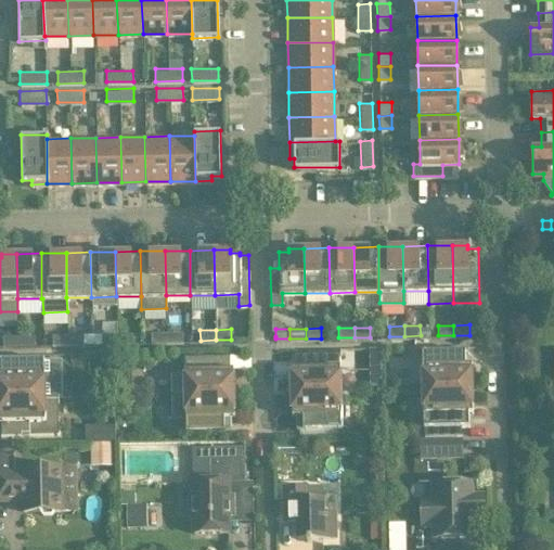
[(166,341),(166,331),(151,331),(151,342),(166,341)]
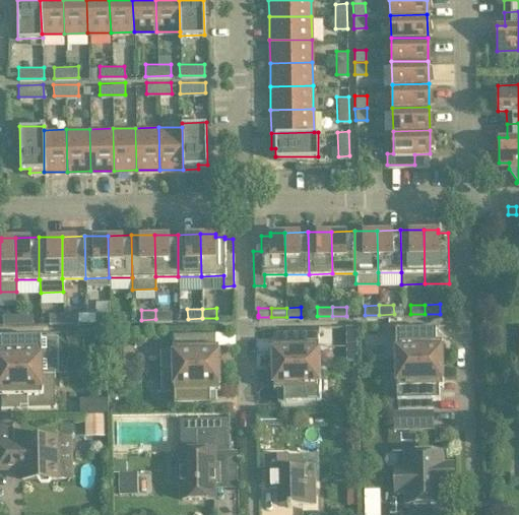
[(171,310),(155,310),(155,319),(171,319),(171,310)]
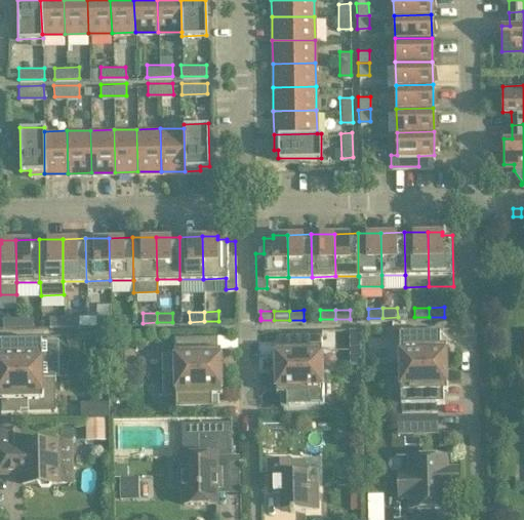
[(87,314),(64,315),(64,324),(87,323),(87,314)]
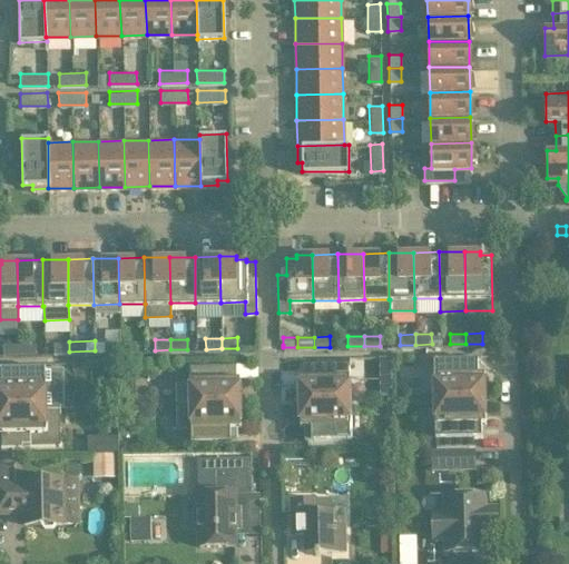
[(119,340),(95,340),(95,350),(120,350),(119,340)]
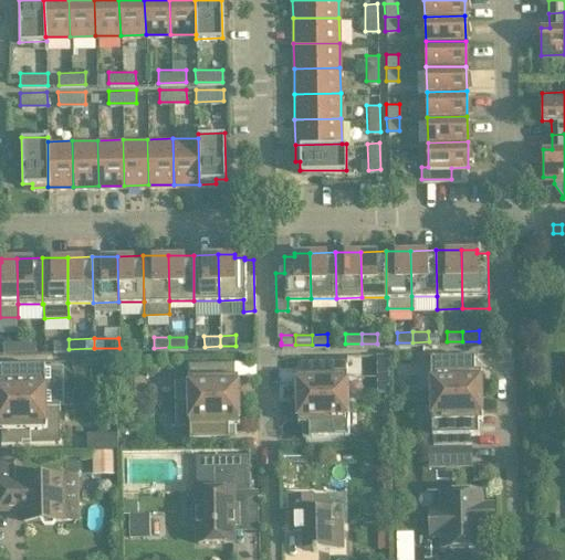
[(118,338),(119,348),(136,348),(135,338),(118,338)]
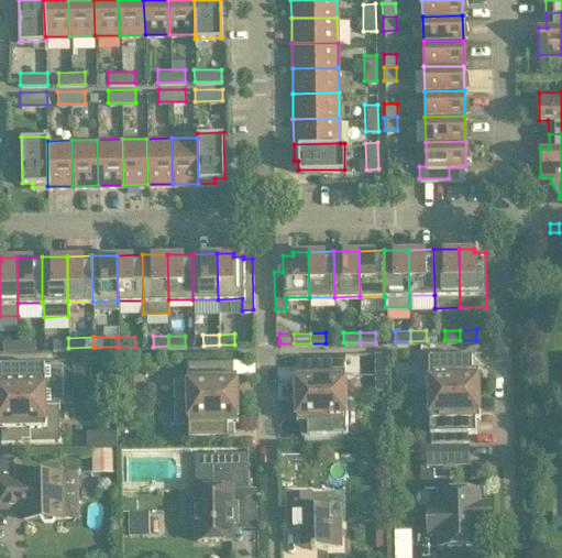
[(19,349),(18,338),(2,338),(2,349),(19,349)]
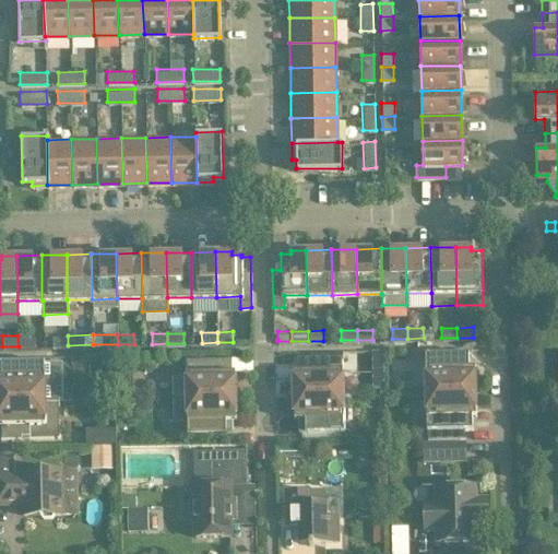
[(18,336),(19,346),(34,345),(34,336),(18,336)]
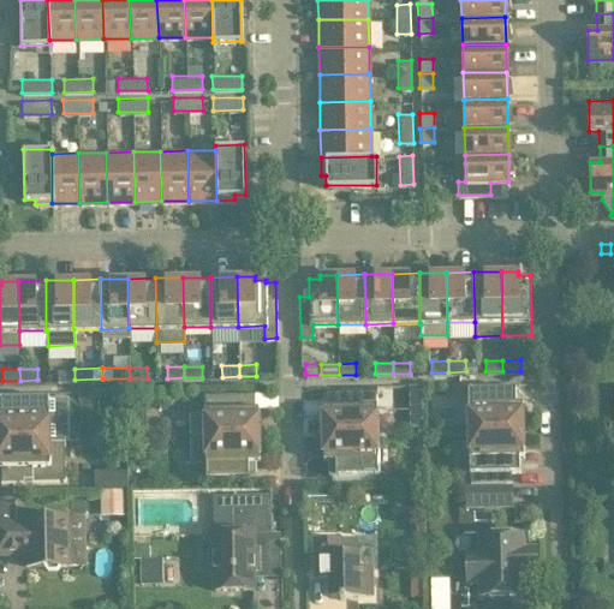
[(75,380),(75,369),(58,369),(58,380),(75,380)]
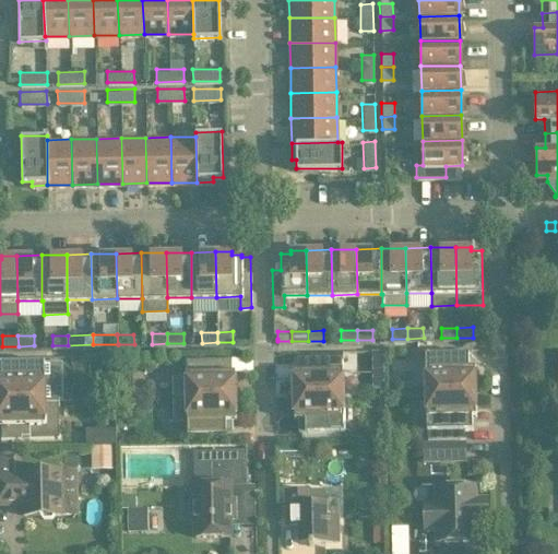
[(425,390),(475,389),(474,365),(471,365),(470,351),(425,352),(425,390)]
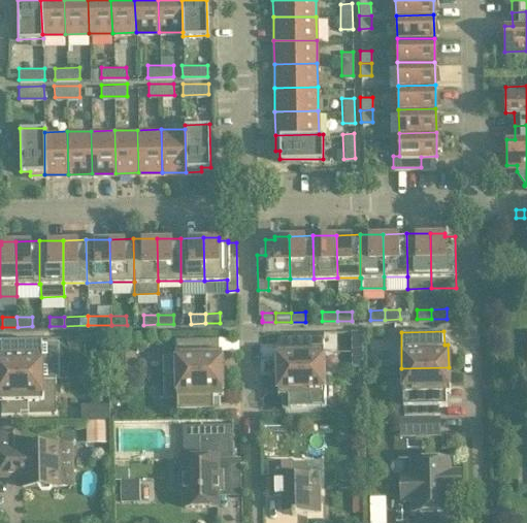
[(276,370),(324,369),(323,334),(280,334),(281,348),(276,348),(276,370)]
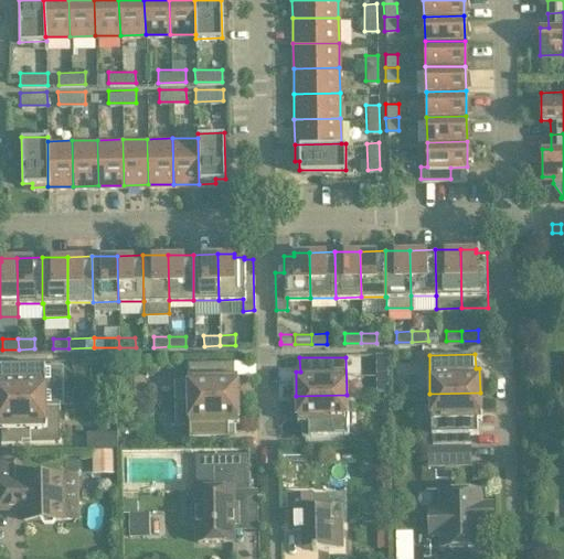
[(174,398),(237,397),(237,373),(234,373),(233,359),(188,359),(188,374),(174,374),(174,398)]
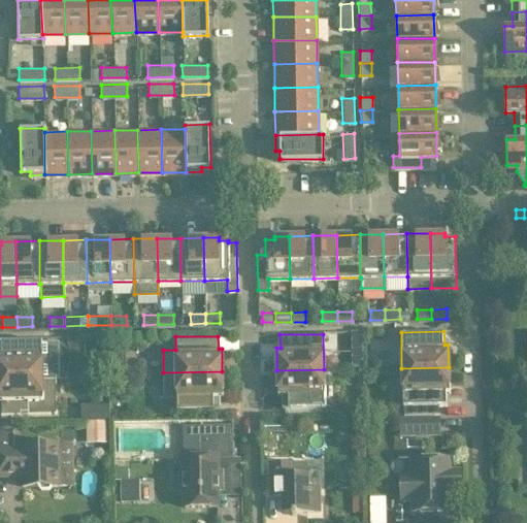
[(0,376),(42,376),(41,339),(0,339),(0,376)]
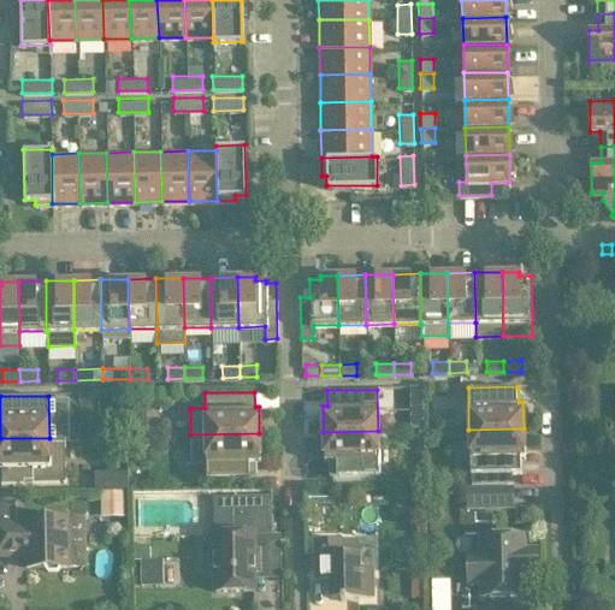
[(126,436),(126,413),(111,413),(112,436),(126,436)]
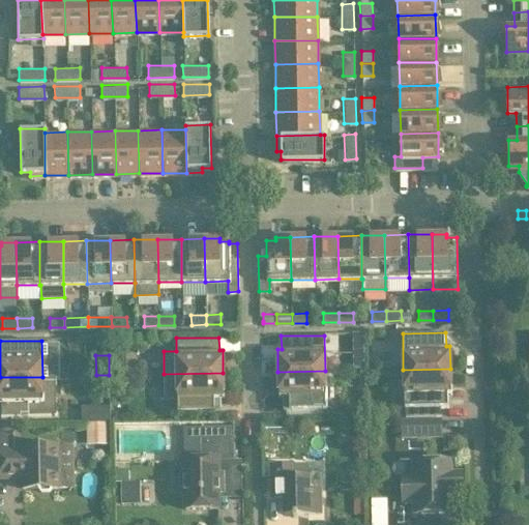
[(450,391),(450,369),(403,370),(404,406),(405,406),(405,414),(440,413),(439,405),(447,405),(447,391),(450,391)]
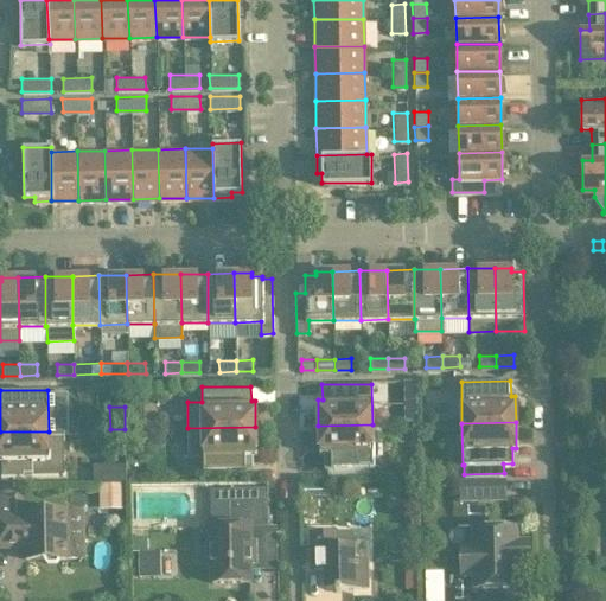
[(372,466),(372,424),(318,426),(319,453),(323,452),(324,467),(372,466)]
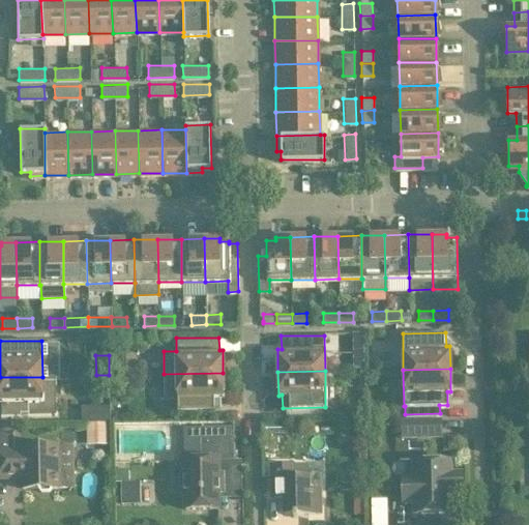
[(224,397),(223,373),(164,374),(165,398),(177,397),(177,410),(221,409),(219,397),(224,397)]
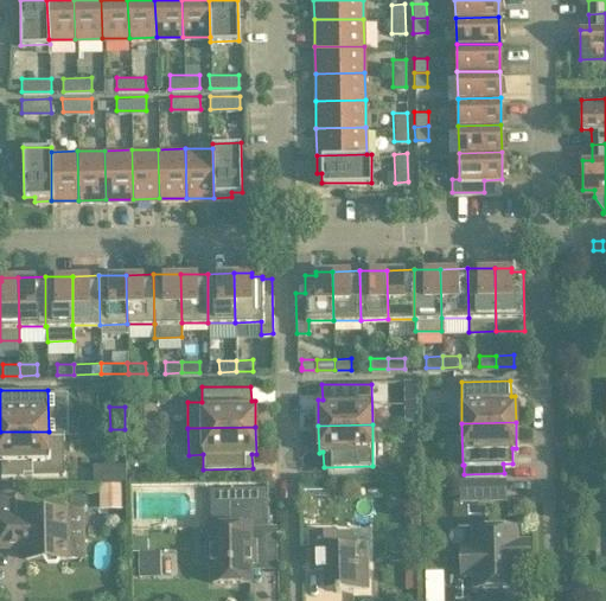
[(63,430),(49,432),(0,432),(0,459),(0,473),(64,472),(63,430)]
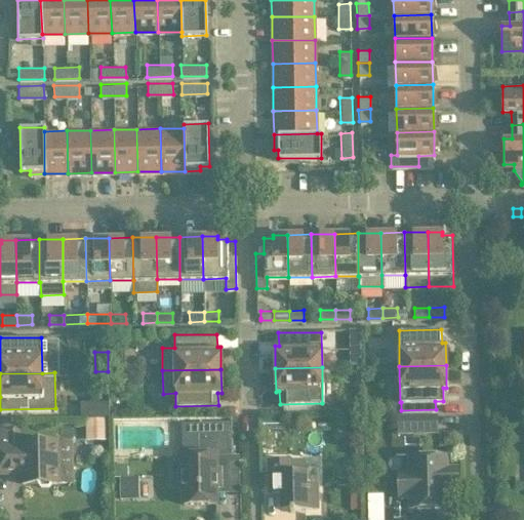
[(103,415),(105,415),(109,414),(108,399),(79,399),(80,416),(85,416),(103,415)]
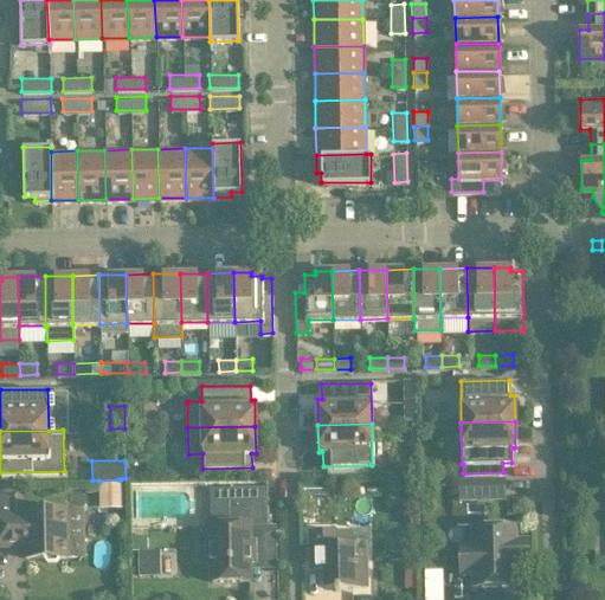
[(126,479),(139,479),(139,472),(133,468),(126,468),(126,479)]
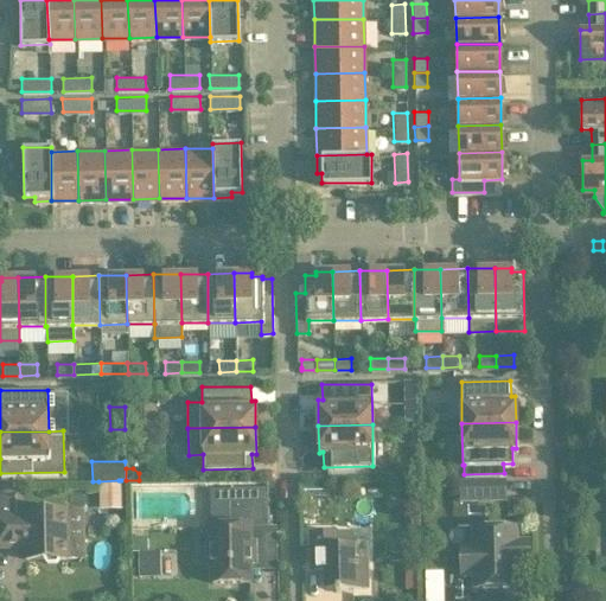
[(505,477),(458,477),(458,499),(505,498),(505,477)]
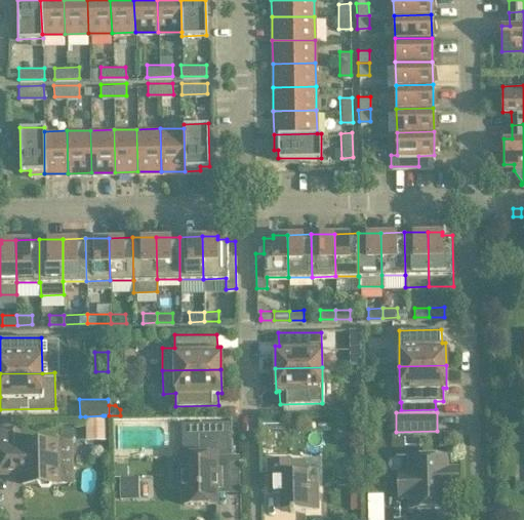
[(103,415),(85,416),(85,433),(103,432),(103,415)]
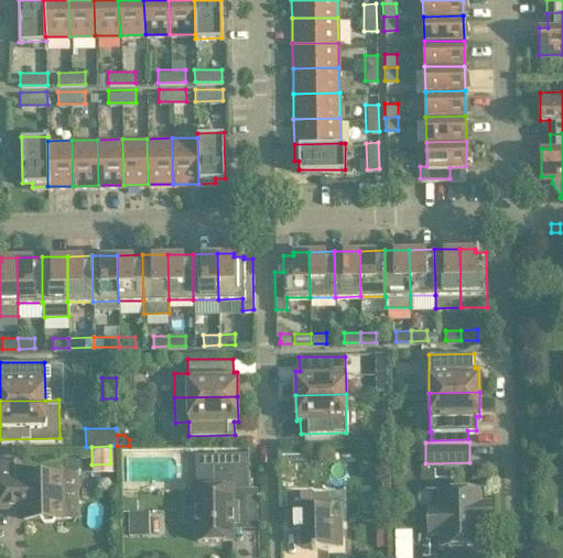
[(213,485),(195,485),(197,538),(233,537),(231,520),(236,520),(235,501),(231,501),(230,487),(248,485),(248,450),(212,451),(213,485)]
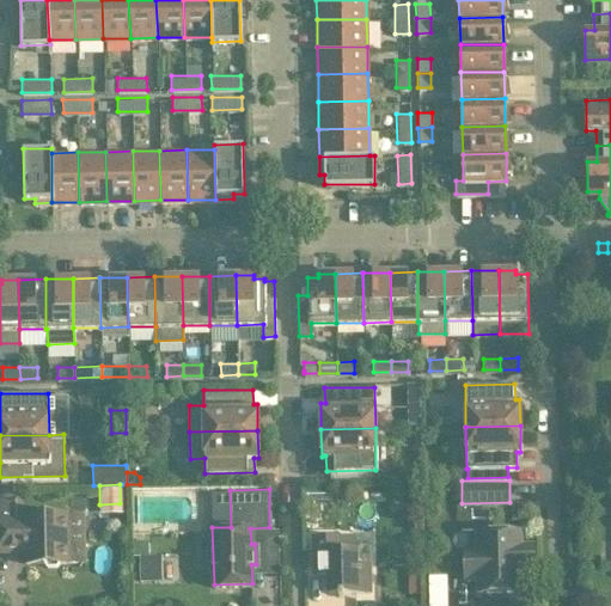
[(14,495),(0,495),(0,548),(25,548),(25,561),(44,559),(47,564),(56,563),(59,559),(66,559),(84,559),(83,512),(65,512),(24,513),(24,516),(16,516),(14,495)]
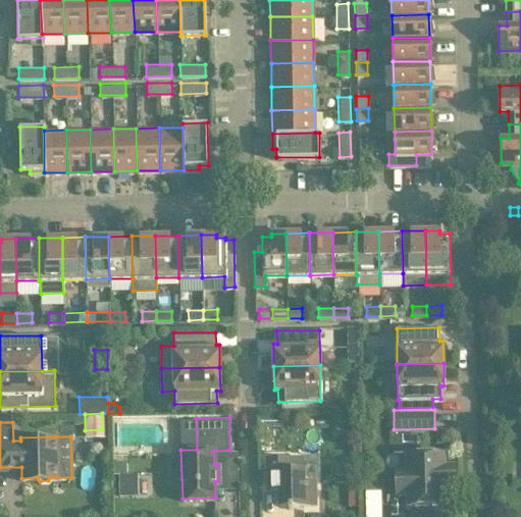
[(407,470),(396,470),(397,492),(407,492),(407,503),(444,503),(444,485),(455,485),(454,463),(444,464),(443,452),(406,453),(407,470)]
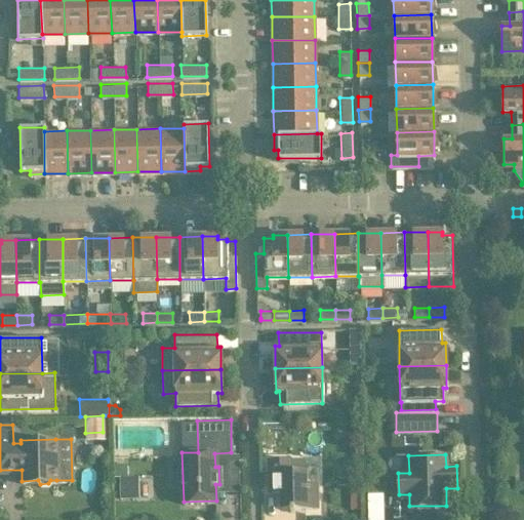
[(305,457),(268,458),(268,483),(280,483),(281,507),(317,506),(316,482),(305,482),(305,470),(305,457)]
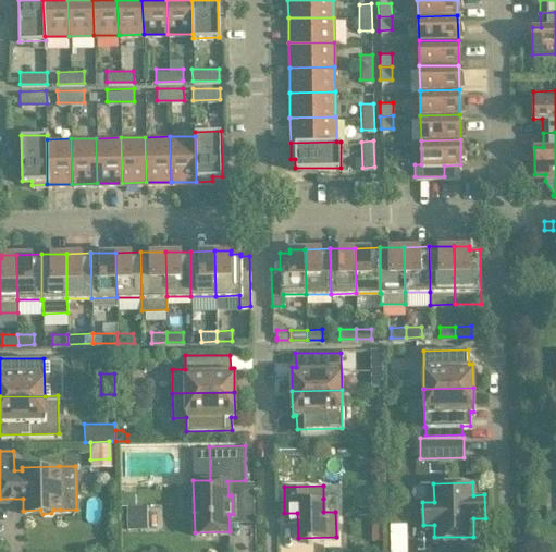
[(134,503),(126,503),(126,525),(143,525),(143,503),(134,503)]
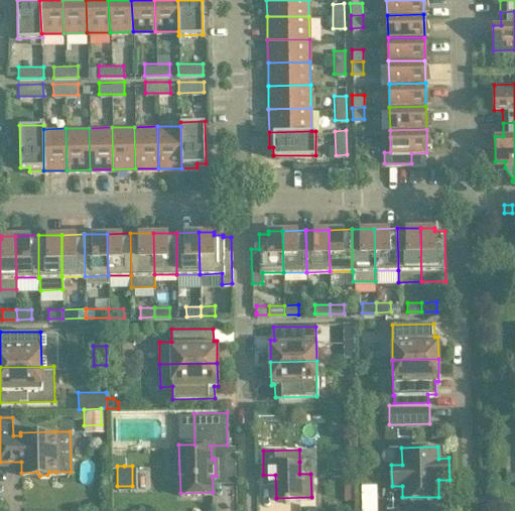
[(378,510),(378,482),(362,482),(362,510),(378,510)]
